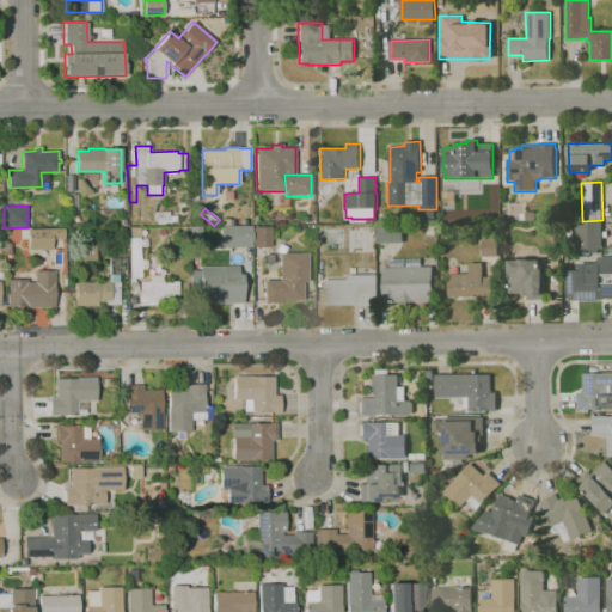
[(603,220),(603,250),(576,250),(576,221),(582,221),(603,220)]
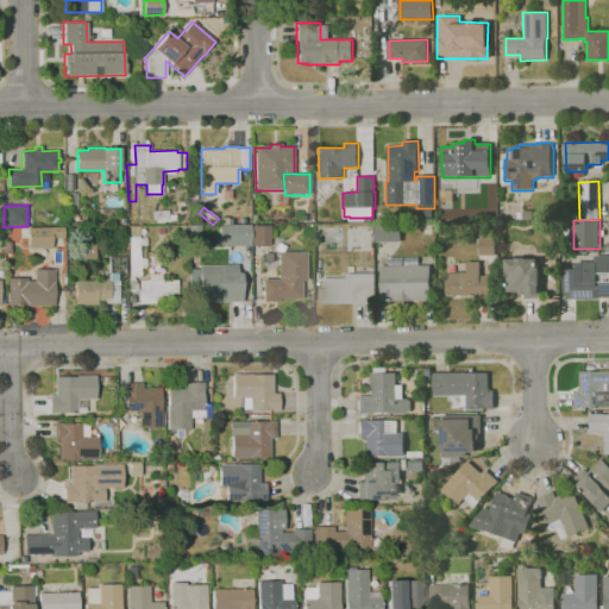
[(220,246),(219,225),(250,225),(250,246),(220,246)]
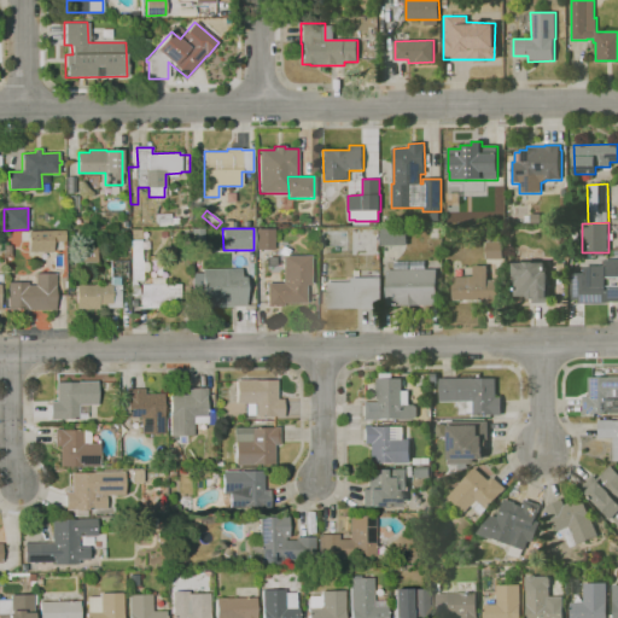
[(382,245),(382,228),(407,228),(407,245),(382,245)]
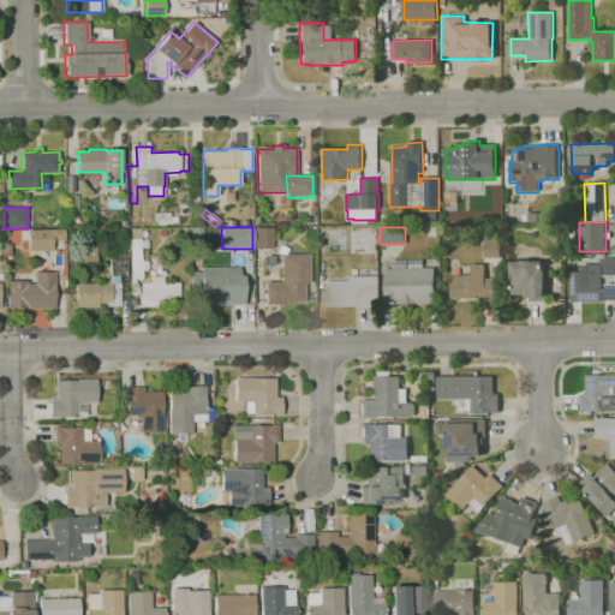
[(28,228),(64,228),(65,250),(22,251),(22,228),(28,228)]
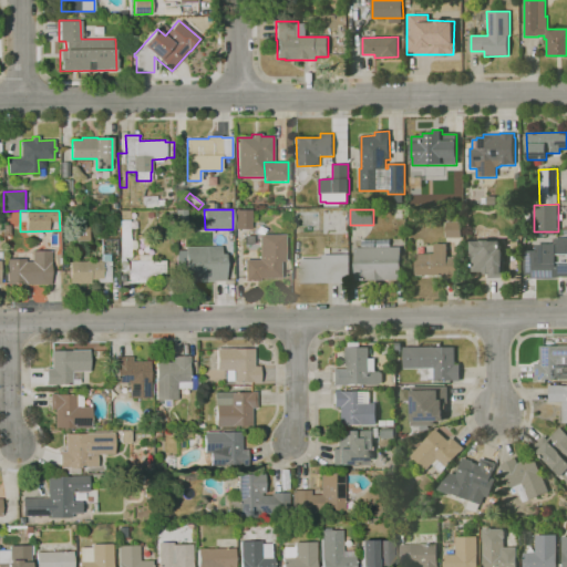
[(236,228),(235,212),(251,210),(251,228),(236,228)]
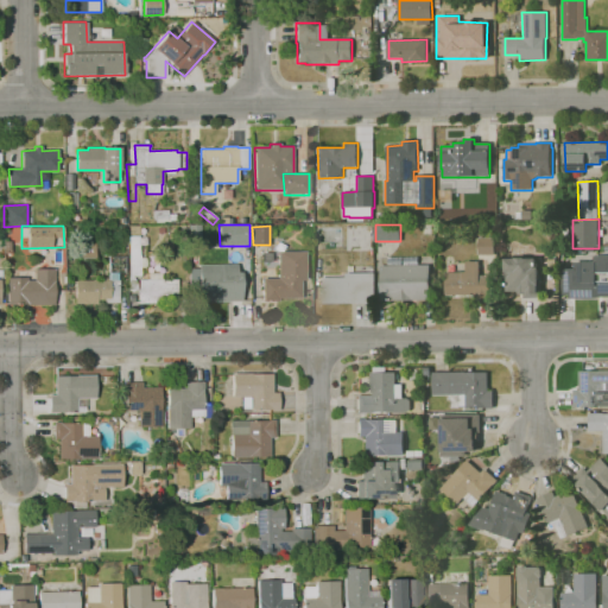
[(140,276),(128,277),(128,236),(140,236),(140,258),(147,258),(147,267),(140,267),(140,276)]
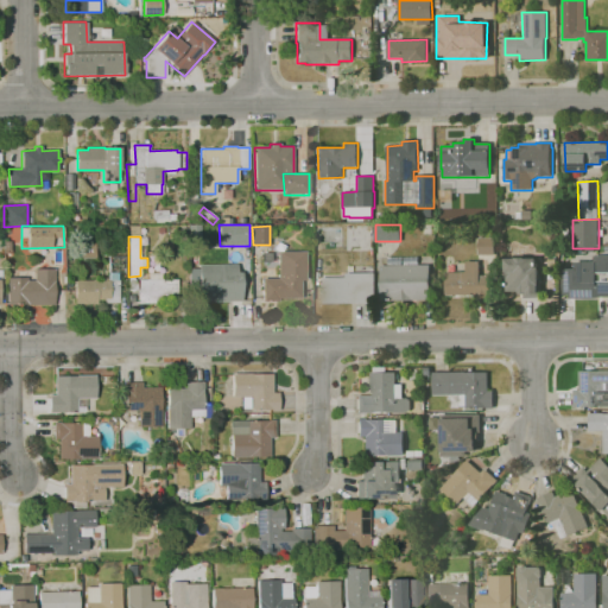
[(480,255),(479,238),(495,238),(495,254),(480,255)]
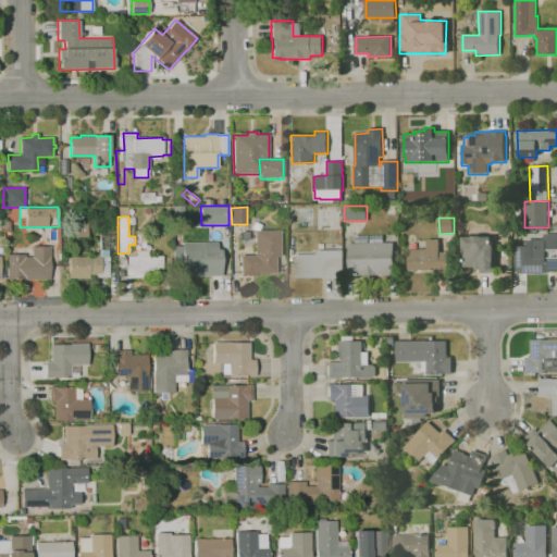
[(74,237),(73,223),(86,223),(87,236),(74,237)]
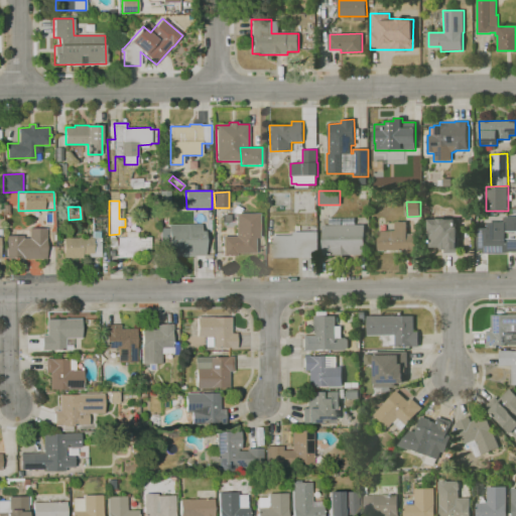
[(223,256),(223,237),(236,237),(236,214),(259,214),(259,238),(255,238),(255,253),(236,253),(236,256),(223,256)]
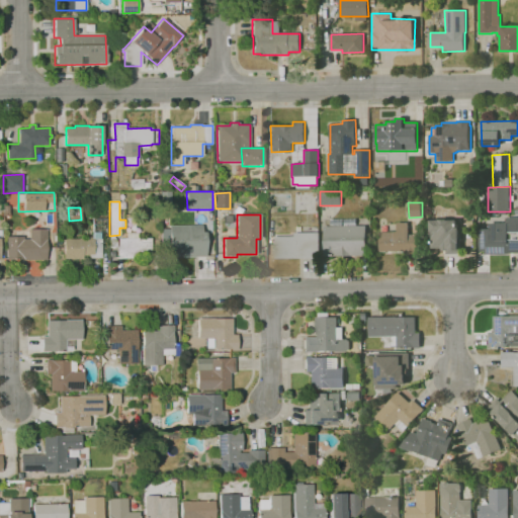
[(89,259),(89,255),(87,255),(87,256),(82,256),(82,259),(64,259),(64,244),(62,244),(62,239),(79,239),(79,238),(87,238),(87,236),(92,236),(92,219),(107,218),(107,233),(100,233),(100,239),(101,239),(101,259),(89,259)]
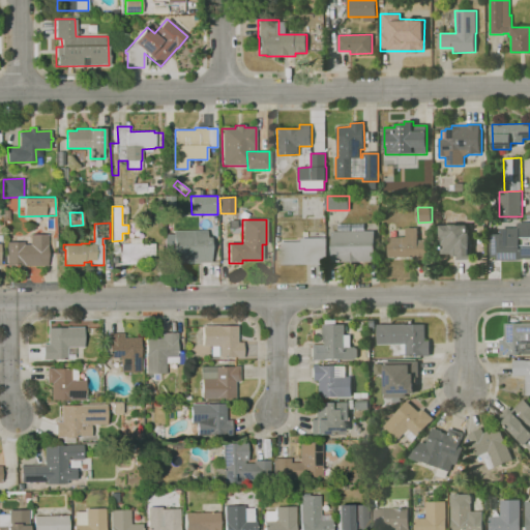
[(332,262),(331,232),(340,231),(339,224),(364,224),(364,231),(374,231),(375,261),(332,262)]
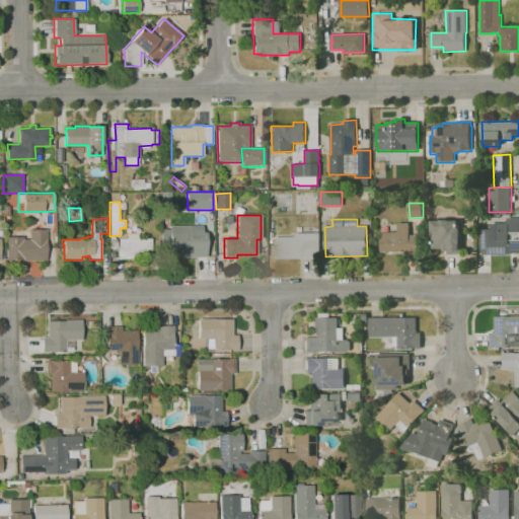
[(486,254),(486,251),(480,251),(479,229),(490,229),(490,224),(507,223),(507,219),(518,219),(518,253),(508,253),(509,254),(486,254)]
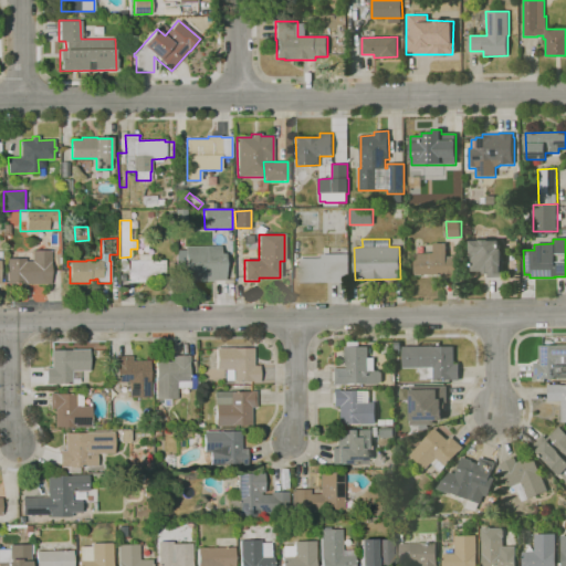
[(488,278),(488,273),(482,273),(482,271),(471,271),(471,258),(470,258),(470,241),(480,241),(480,240),(489,240),(489,241),(499,241),(499,249),(502,249),(502,258),(503,258),(504,278),(488,278)]
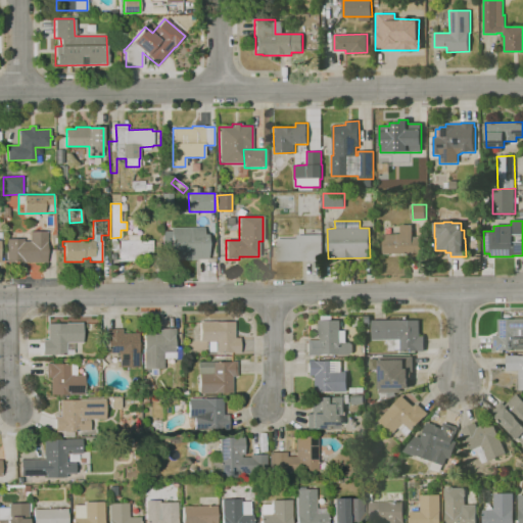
[(406,256),(406,253),(383,254),(382,234),(400,234),(400,225),(413,225),(413,237),(421,237),(421,255),(406,256)]
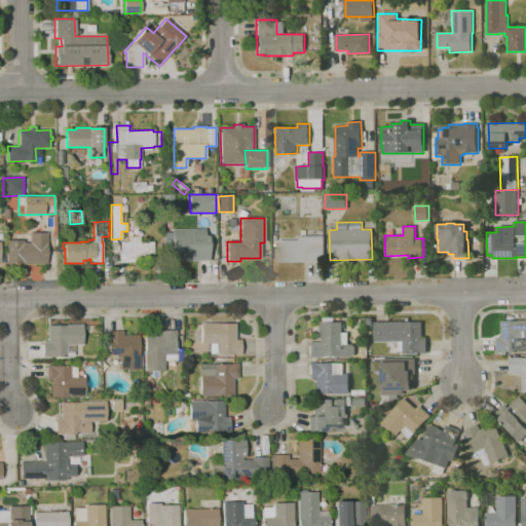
[(174,262),(173,229),(205,228),(205,235),(209,235),(209,261),(174,262)]
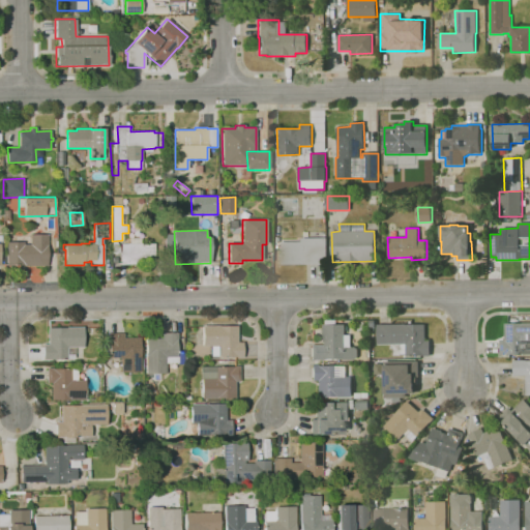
[(47,265),(6,265),(6,242),(24,242),(24,244),(30,244),(29,235),(47,234),(47,233),(56,233),(57,248),(47,248),(47,265)]
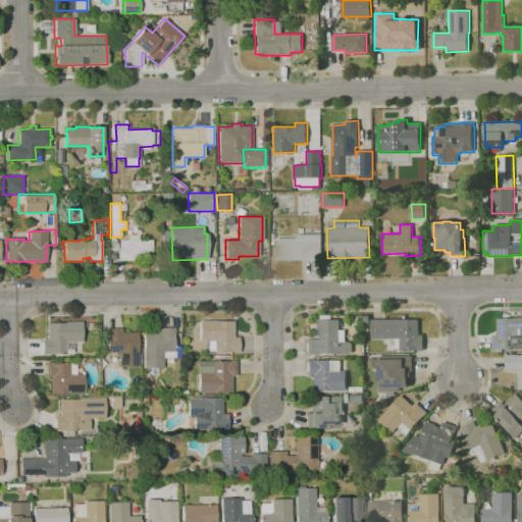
[(119,260),(119,241),(128,241),(127,235),(139,235),(139,240),(152,240),(152,257),(133,258),(133,260),(119,260)]
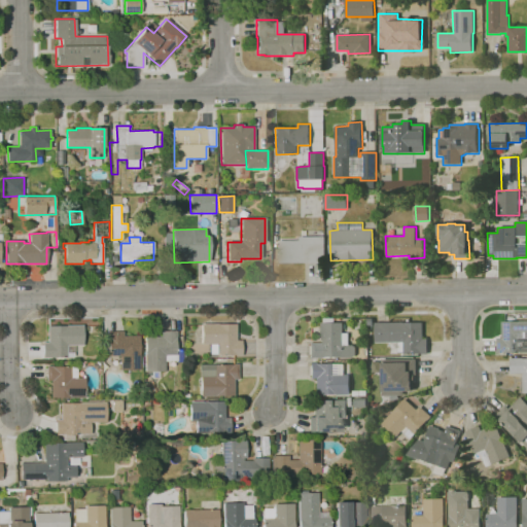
[(279,262),(278,241),(300,240),(300,237),(324,237),(324,257),(318,257),(319,262),(279,262)]
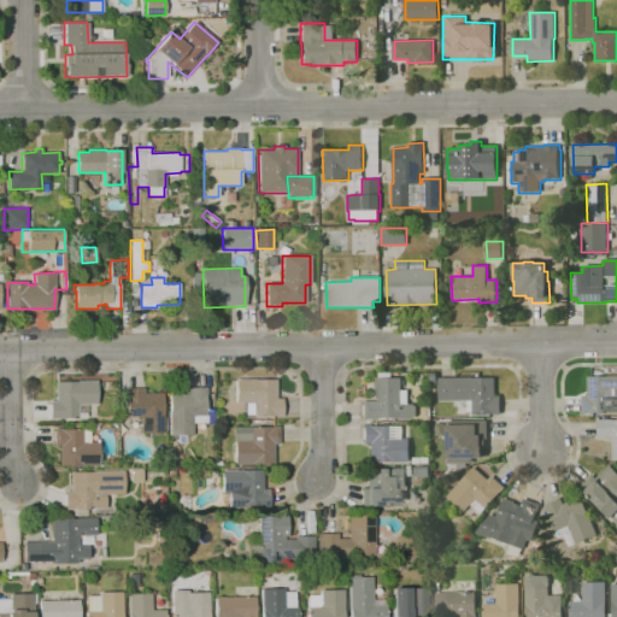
[(363,419),(363,401),(376,401),(376,378),(378,378),(378,372),(389,372),(389,378),(401,378),(401,391),(409,391),(409,404),(413,404),(417,406),(417,415),(413,418),(363,419)]
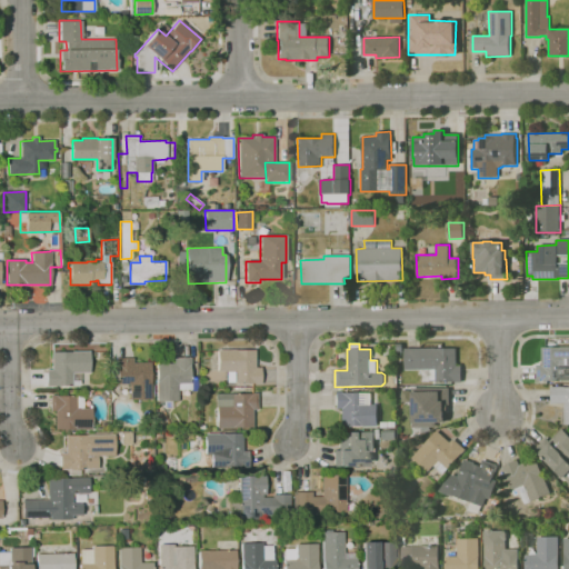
[(461,381),(437,381),(422,381),(422,370),(405,370),(405,351),(397,351),(397,343),(405,343),(405,349),(441,349),(441,348),(457,348),(457,366),(461,366),(461,381)]
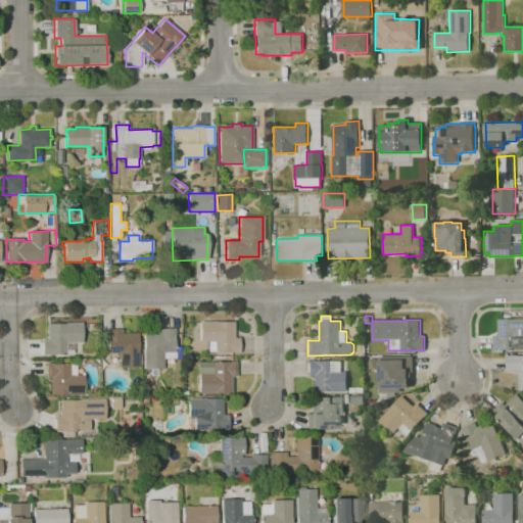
[(349,327),(349,326),(347,326),(347,324),(349,323),(348,322),(352,321),(352,317),(359,317),(359,319),(360,326),(349,327)]
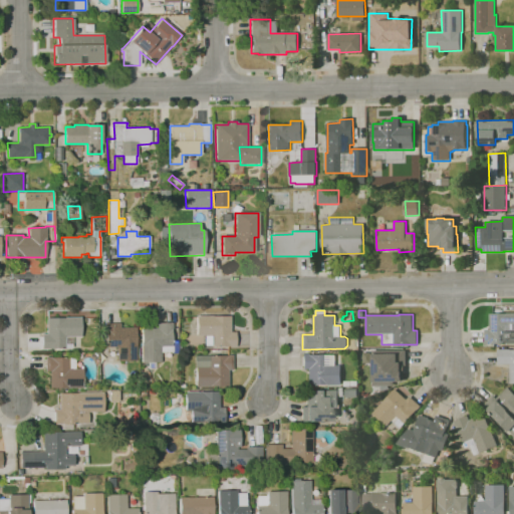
[(513,344),(491,344),(485,344),(485,329),(489,329),(489,312),(513,312),(513,344)]
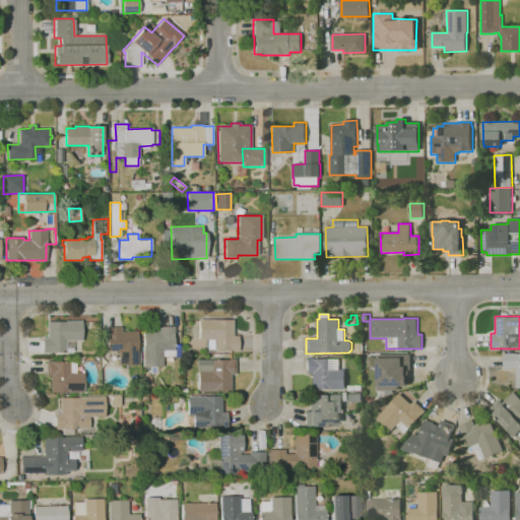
[(238,350),(214,350),(214,349),(206,349),(206,339),(199,339),(199,320),(215,320),(233,320),(233,336),(238,336),(238,350)]
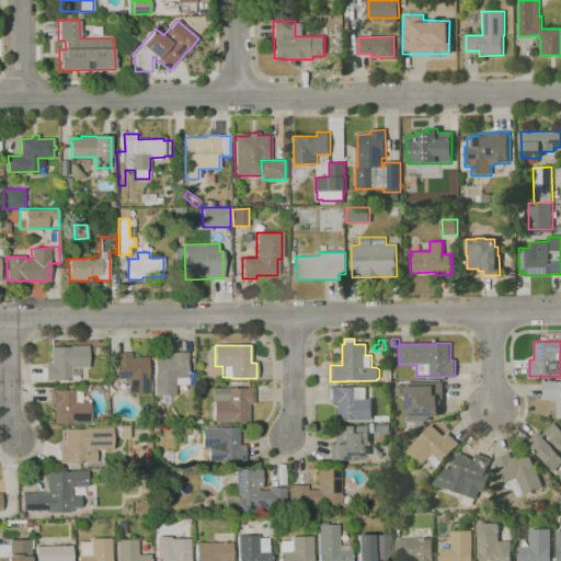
[(45,381),(45,364),(52,364),(52,347),(88,346),(88,368),(78,368),(79,380),(45,381)]
